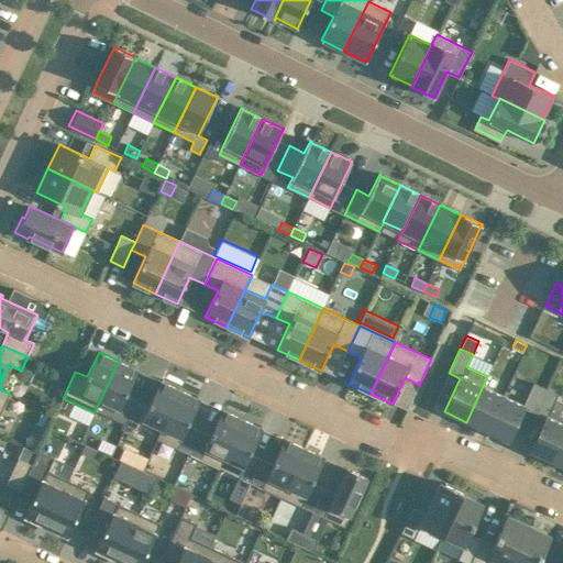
[(134,367),(119,361),(100,400),(96,409),(127,423),(138,400),(127,395),(139,371),(133,368),(134,367)]
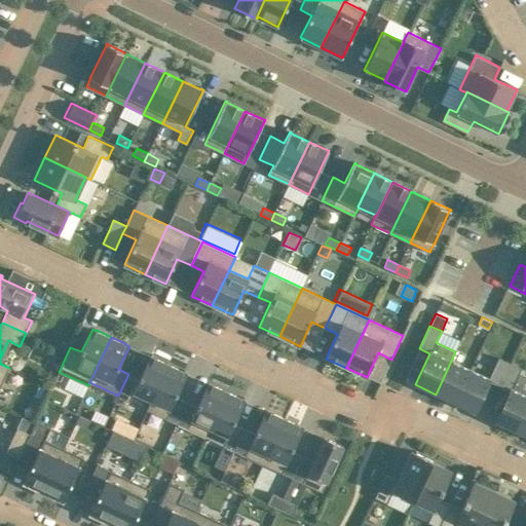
[(133,392),(151,401),(168,364),(154,358),(150,355),(140,378),(128,374),(118,397),(128,402),(133,392)]
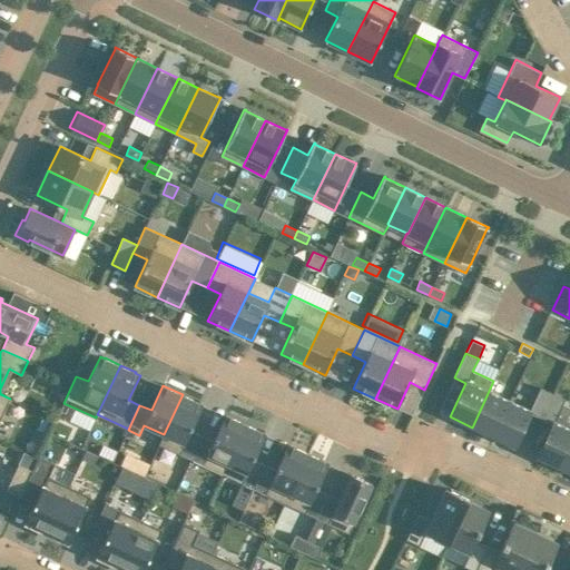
[(530,410),(510,400),(492,436),(514,446),(530,413),(541,419),(552,393),(540,387),(530,410)]
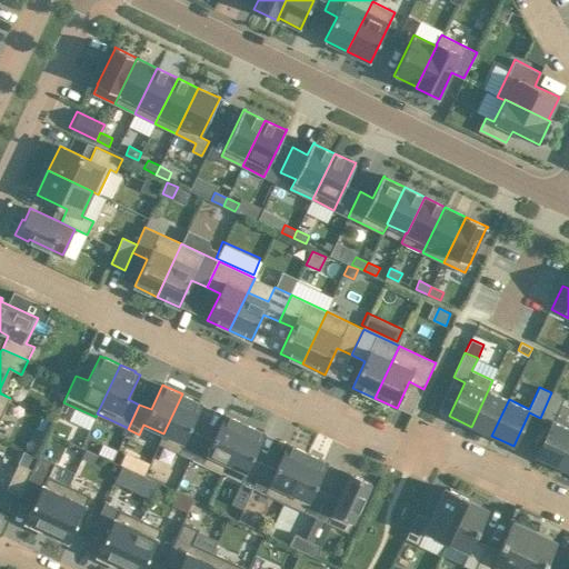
[(488,390),(471,427),(491,436),(509,399),(488,390)]
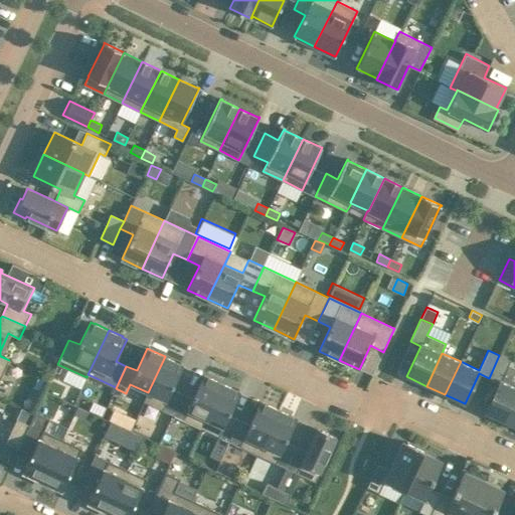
[(499,355),(489,378),(499,382),(485,413),(504,422),(514,399),(514,386),(501,380),(510,360),(499,355)]
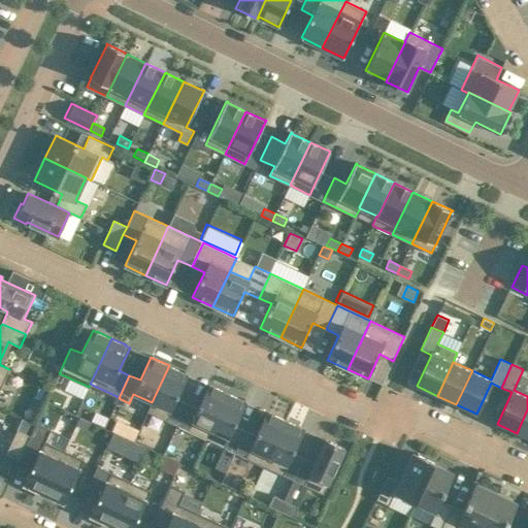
[(0,389),(9,369),(0,365),(0,389)]
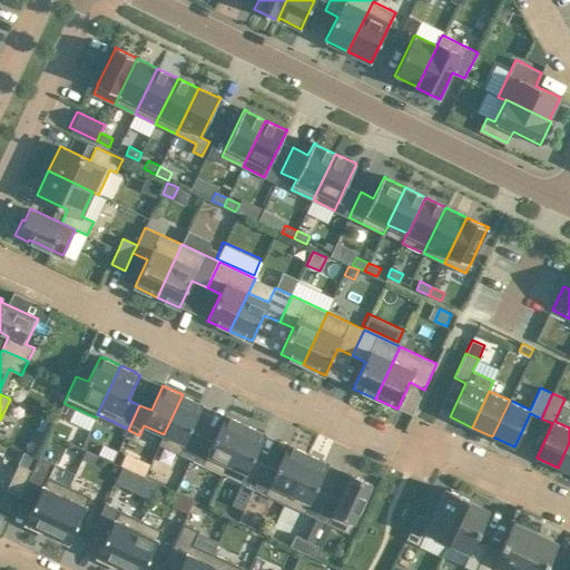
[(203,404),(198,402),(183,394),(164,434),(159,444),(179,453),(192,459),(203,435),(190,430),(203,404)]
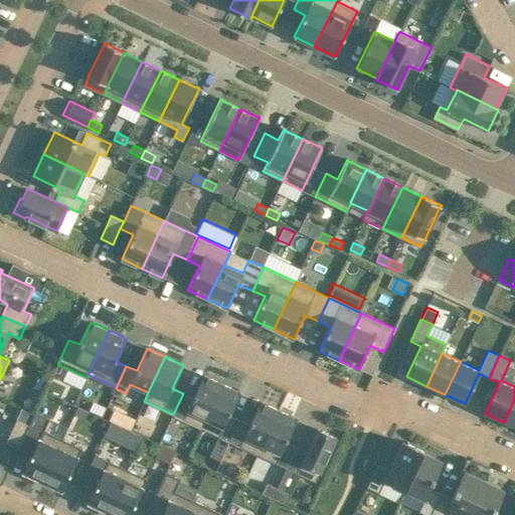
[(222,383),(208,376),(208,377),(203,375),(193,397),(183,393),(173,414),(183,419),(201,428),(222,383)]
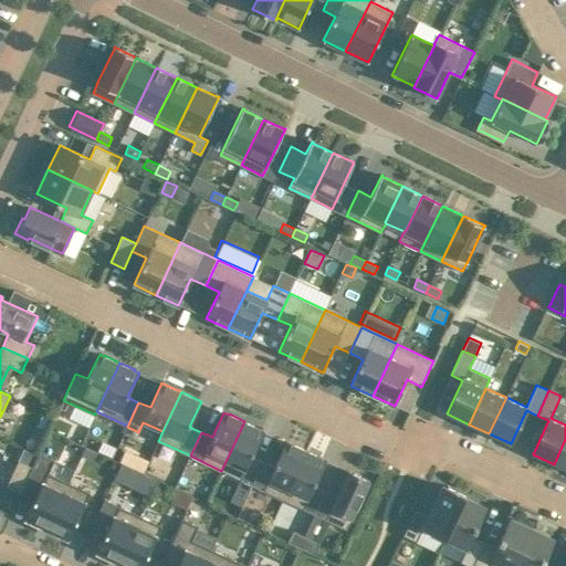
[(244,421),(221,471),(241,480),(252,485),(263,461),(252,456),(264,431),(259,429),(260,428),(244,421)]
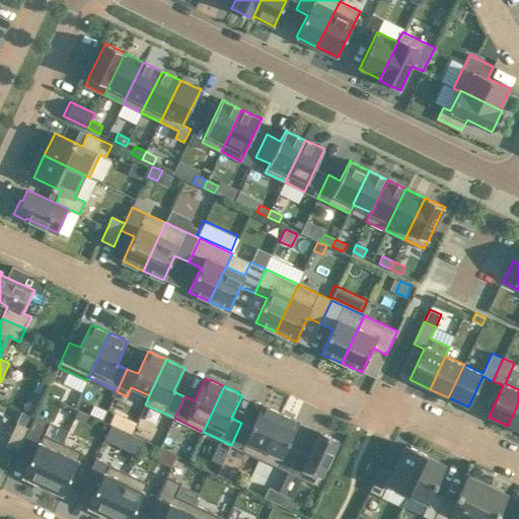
[(518,402),(508,426),(518,430),(518,402)]
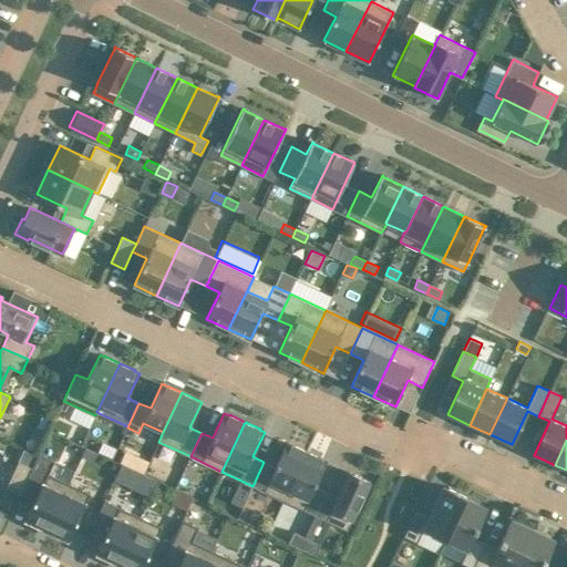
[(307,451),(291,444),(287,442),(275,467),(264,462),(253,486),(264,491),(284,501),(307,451)]
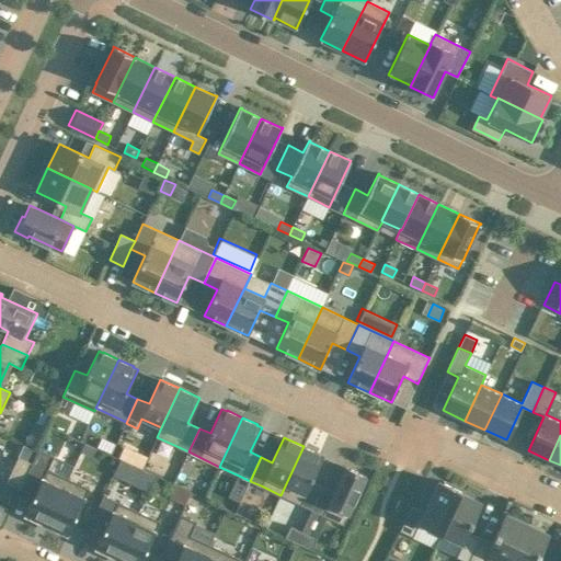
[(98,448),(86,443),(81,450),(93,456),(98,448)]
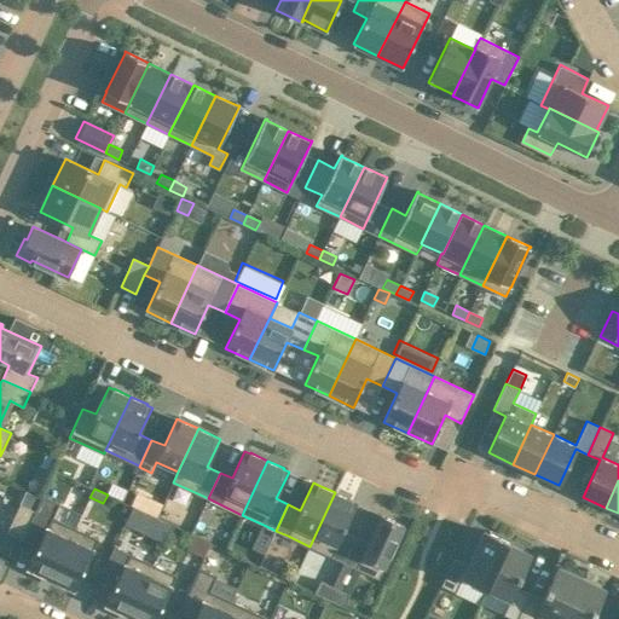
[(310,547),(331,556),(345,562),(357,536),(345,531),(357,503),(352,501),(335,492),(310,547)]
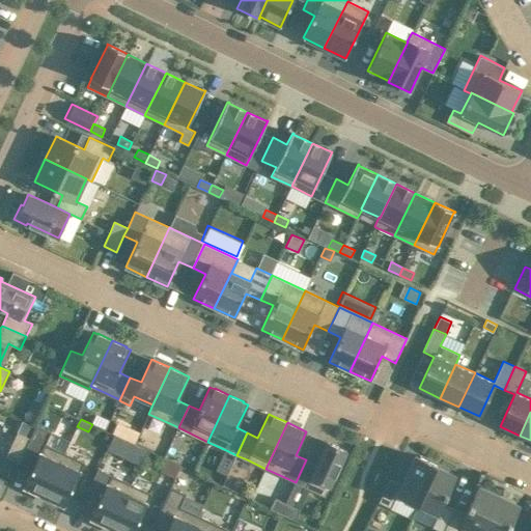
[(19,462),(30,438),(18,431),(6,456),(19,462)]
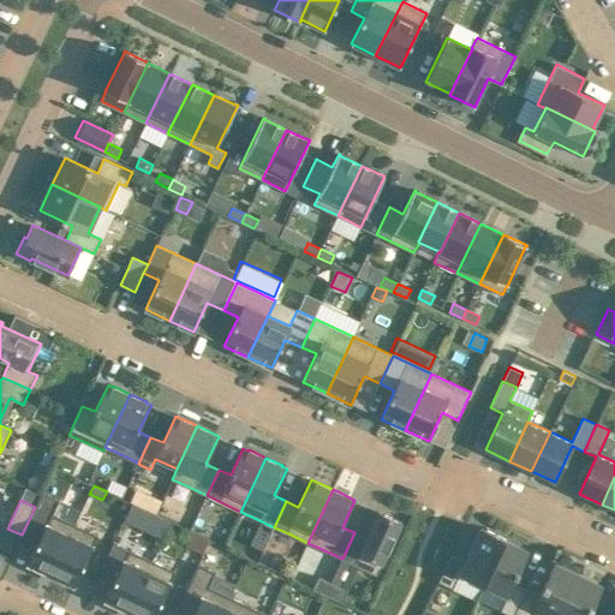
[(383,513),(380,512),(366,538),(354,532),(342,559),(354,565),(359,567),(377,575),(401,521),(396,519),(383,513)]
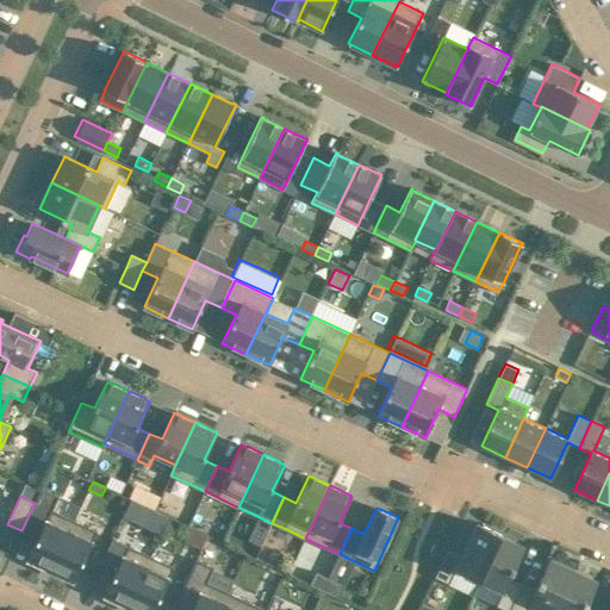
[(51,570),(74,520),(51,509),(27,559),(51,570)]
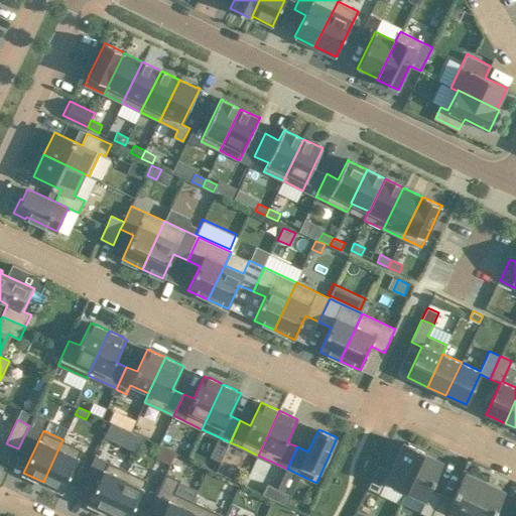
[(165,432),(159,444),(171,450),(177,437),(165,432)]
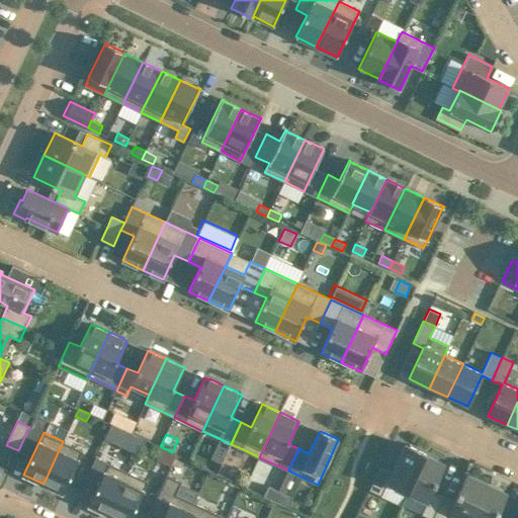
[(130,450),(138,453),(144,439),(137,436),(130,450)]
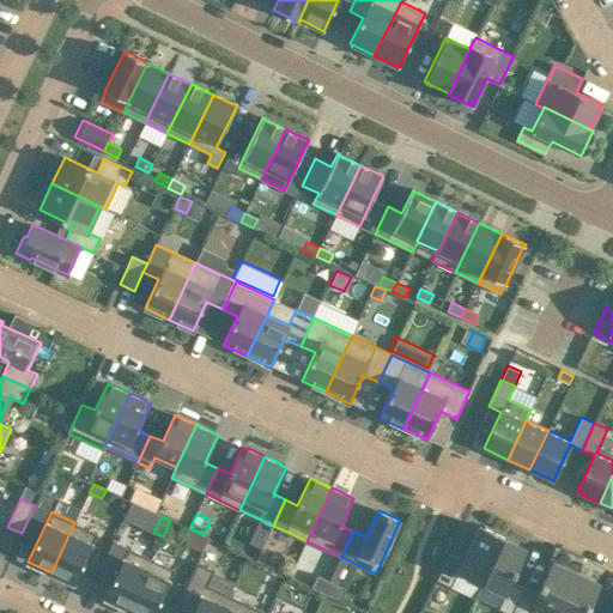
[(74,522),(52,572),(74,583),(98,533),(74,522)]
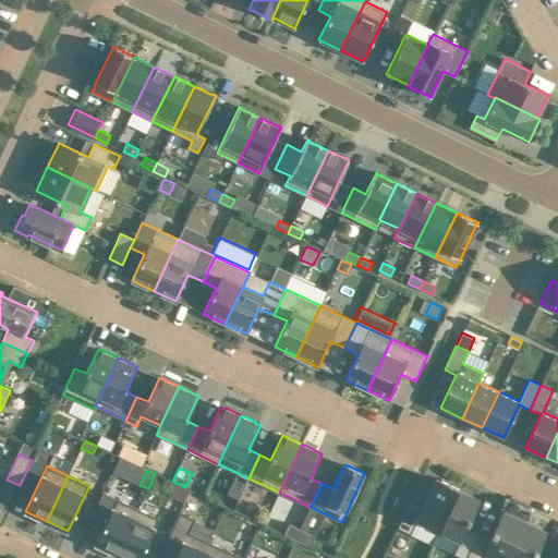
[(411,534),(416,521),(438,531),(458,490),(459,488),(436,478),(422,509),(410,504),(398,528),(411,534)]
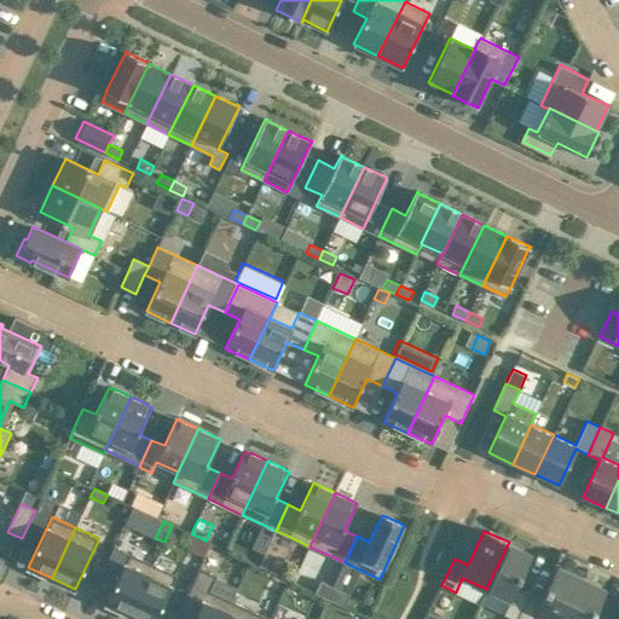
[(209,543),(192,536),(186,548),(203,555),(209,543)]
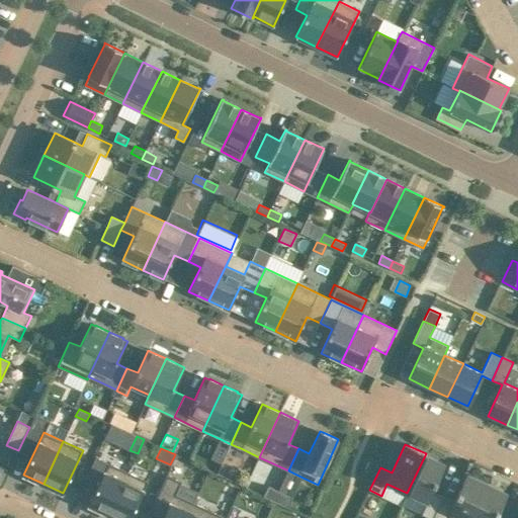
[(445,464),(425,455),(407,493),(427,502),(422,514),(429,517),(433,517),(443,497),(433,492),(445,464)]
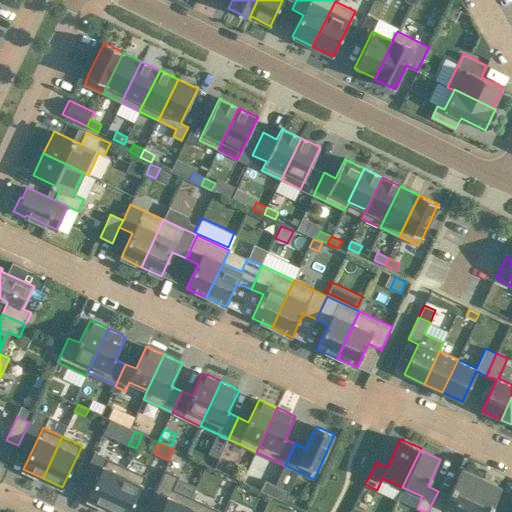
[(107,509),(127,467),(107,457),(88,499),(107,509)]
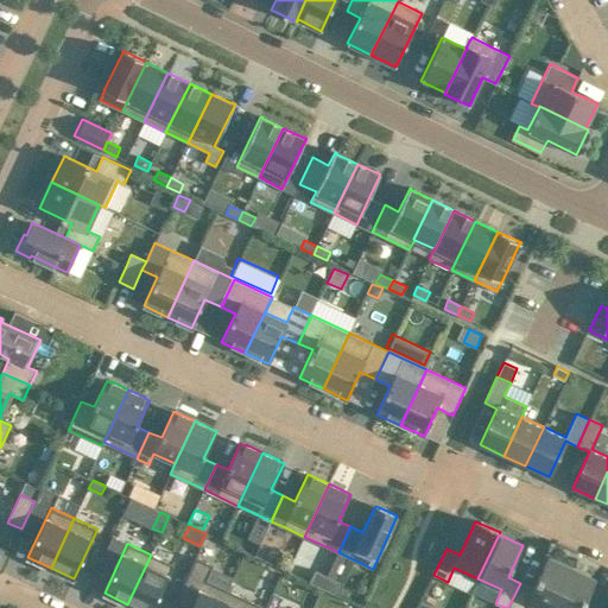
[(127,605),(135,607),(153,607),(173,565),(151,555),(127,605)]
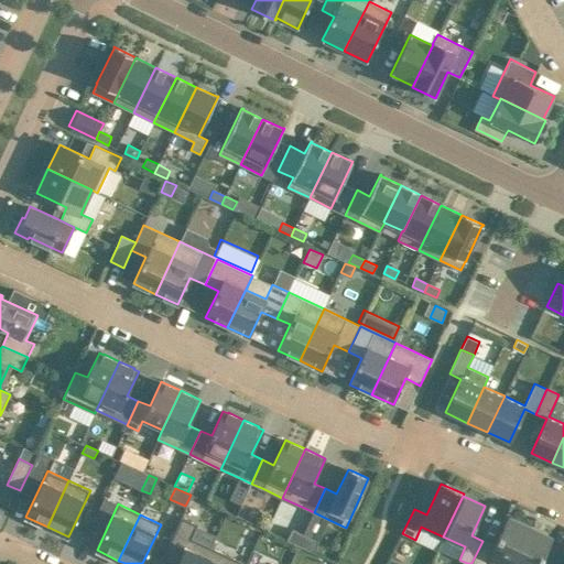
[(203,563),(210,548),(191,538),(197,524),(182,517),(162,560),(171,563),(203,563)]
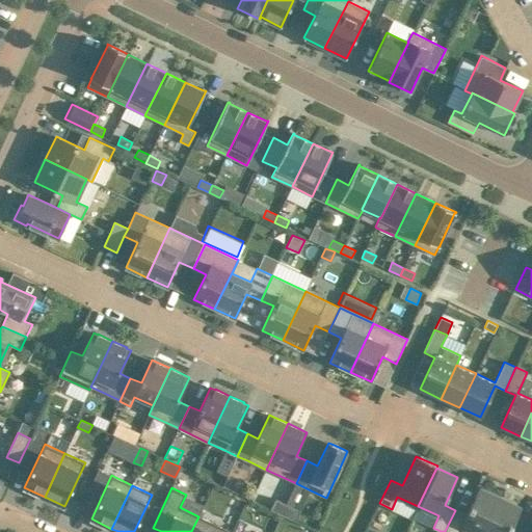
[(458,531),(461,527),(473,531),(483,531),(500,498),(479,487),(467,514),(455,510),(445,531),(458,531)]
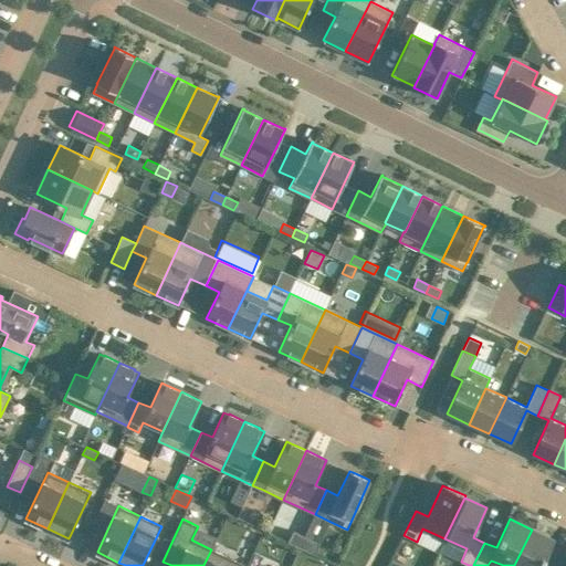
[(295,545),(300,547),(305,535),(293,530),(287,542),(295,545)]
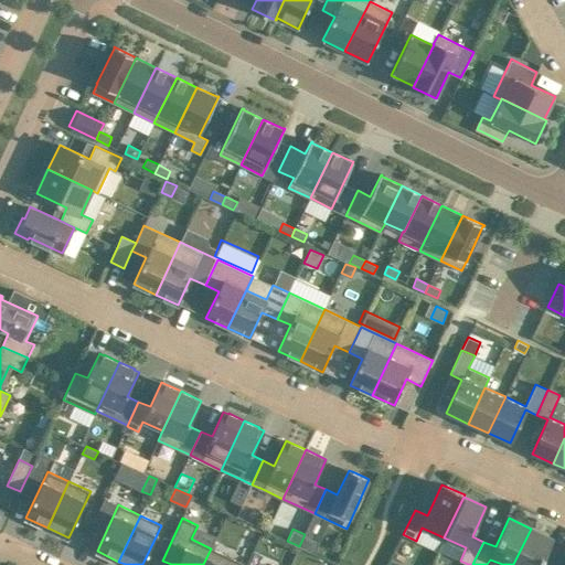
[(541,564),(553,539),(531,529),(513,564),(541,564)]
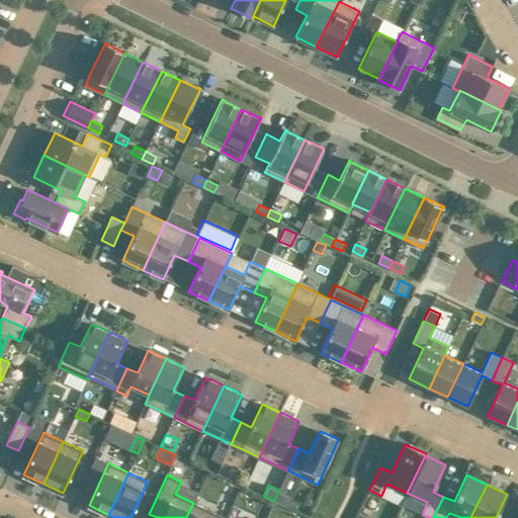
[(290,495),(279,490),(274,501),(285,506),(290,495)]
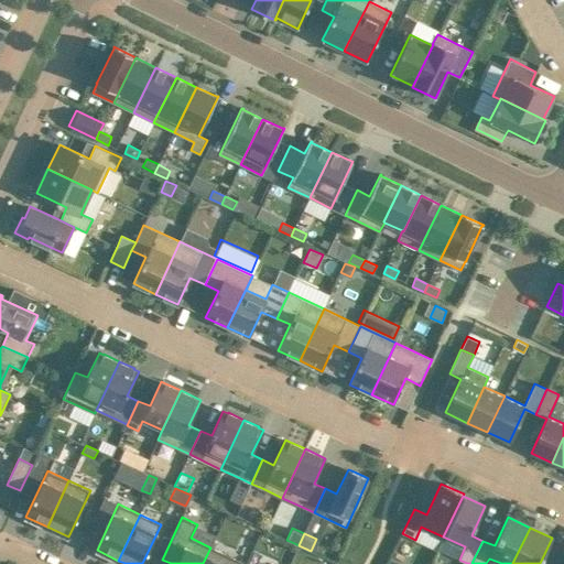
[(246,563),(247,563),(210,548),(203,563),(246,563)]
